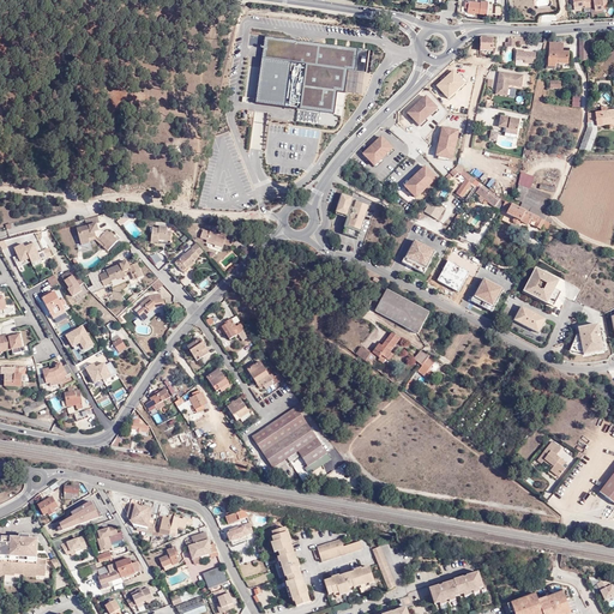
[(464,7),(467,7),(467,12),(476,13),(476,12),(487,12),(488,0),(483,0),(479,0),(480,1),(464,0),(464,7)]
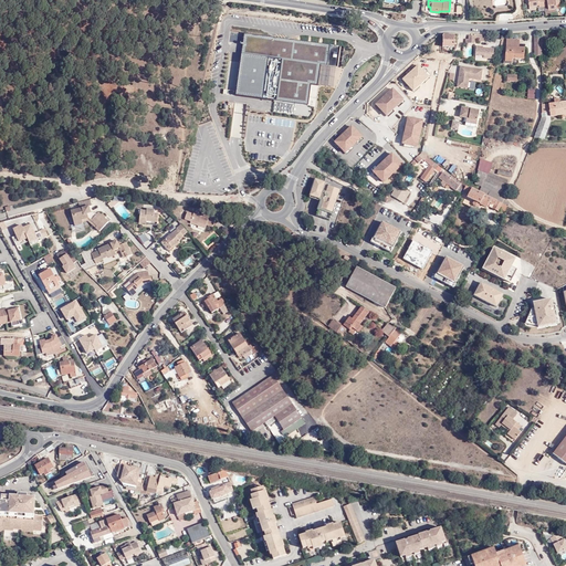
[(342,67),(344,46),(245,33),(237,94),(307,104),(310,83),(318,84),(321,64),(342,67)]
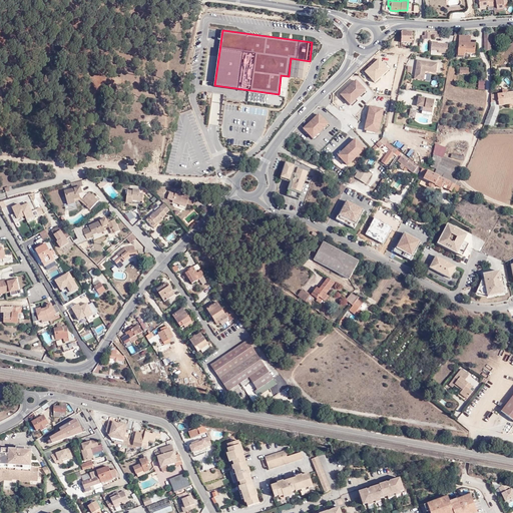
[(411,31),(401,31),(401,42),(411,42),(411,31)]
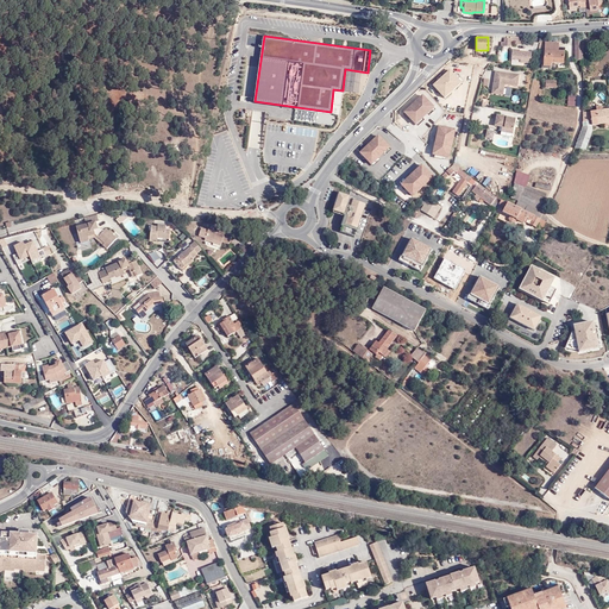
[(573,62),(583,62),(583,54),(583,39),(573,39),(573,62)]
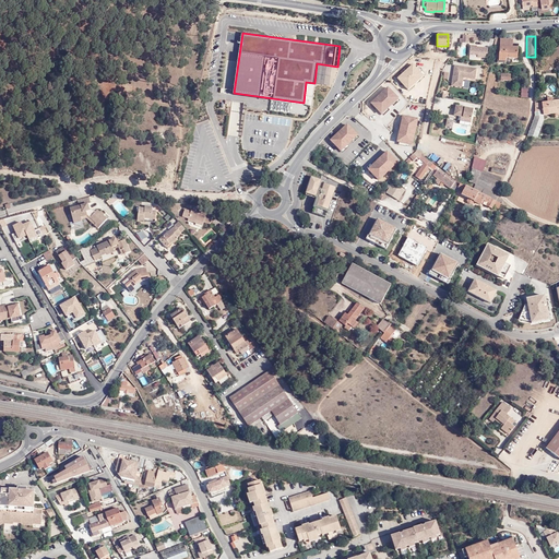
[(513,39),(500,38),(498,60),(508,61),(508,58),(518,59),(518,48),(512,47),(513,39)]
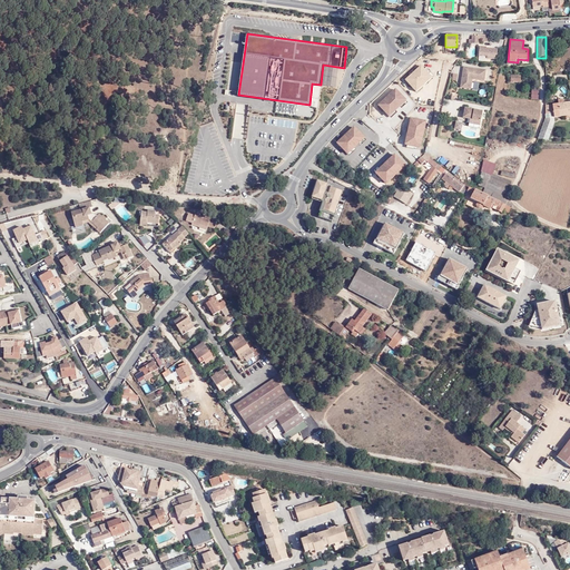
[(485,47),(479,46),(479,56),(487,56),(487,58),(495,59),(495,49),(484,48),(485,47)]
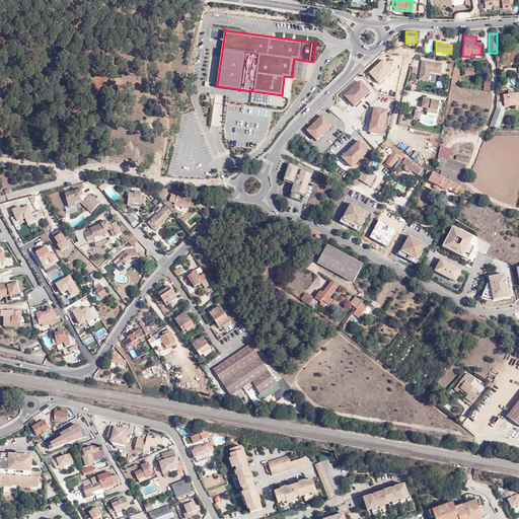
[(420,76),(430,77),(431,71),(441,73),(443,63),(423,60),(420,76)]
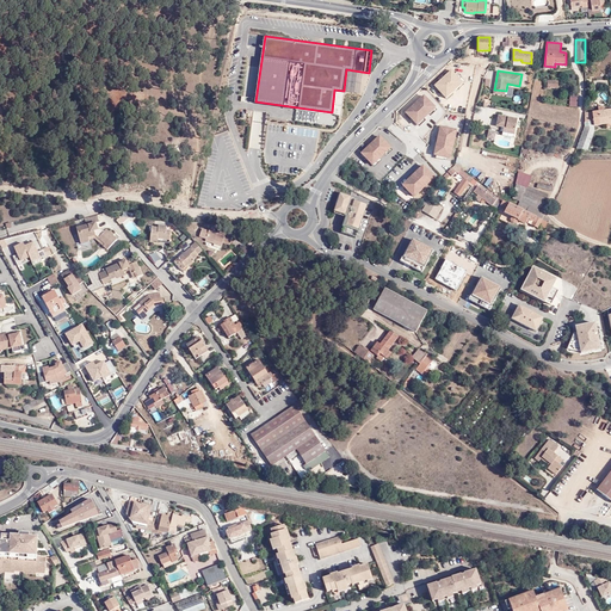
[(434,87),(446,99),(463,84),(451,72),(434,87)]
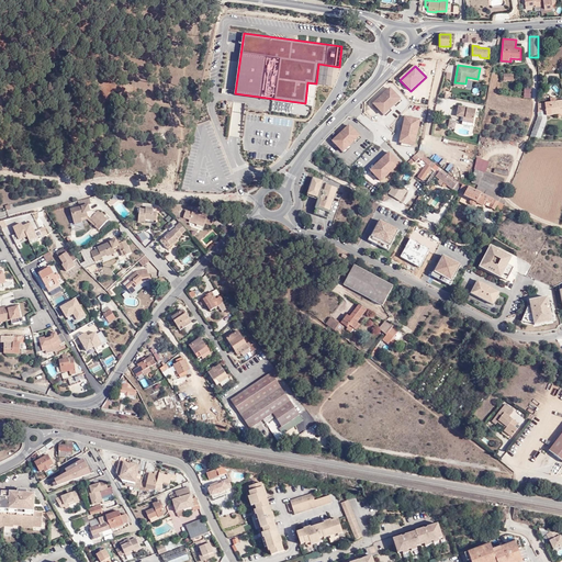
[(384,115),(401,100),(391,90),(374,105),(384,115)]
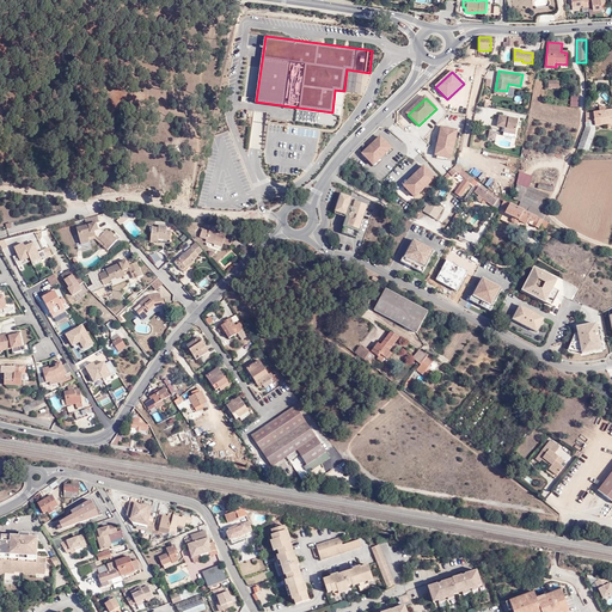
[(611,109),(594,112),(595,121),(595,126),(611,123),(611,109)]
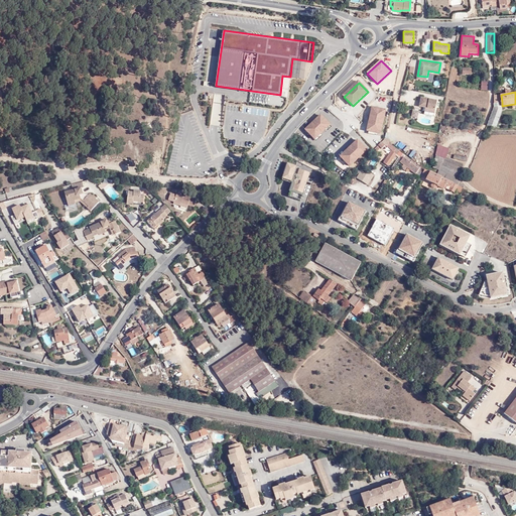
[(428,108),(428,112),(434,113),(436,100),(433,100),(429,99),(421,97),(420,106),(425,107),(428,108)]
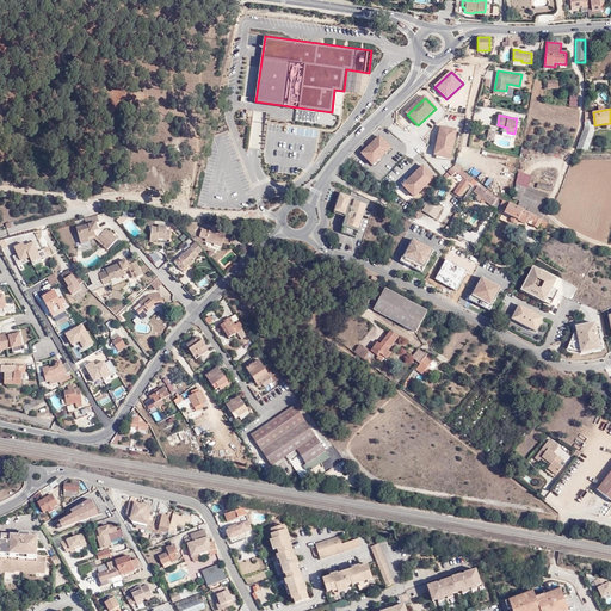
[(584,129),(576,148),(587,149),(596,131),(594,125),(594,121),(585,121),(585,127),(584,129)]
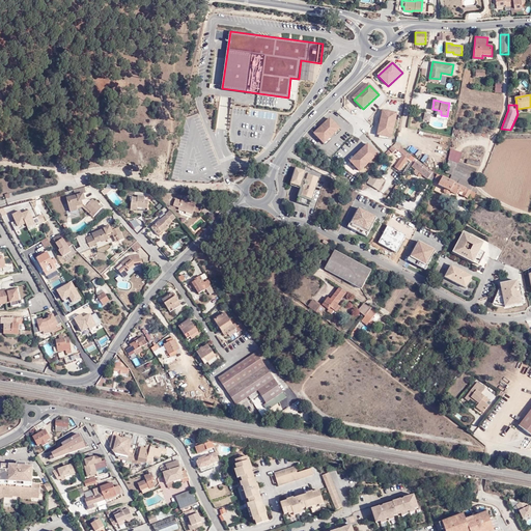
[(397,115),(384,112),(379,135),(391,138),(397,115)]
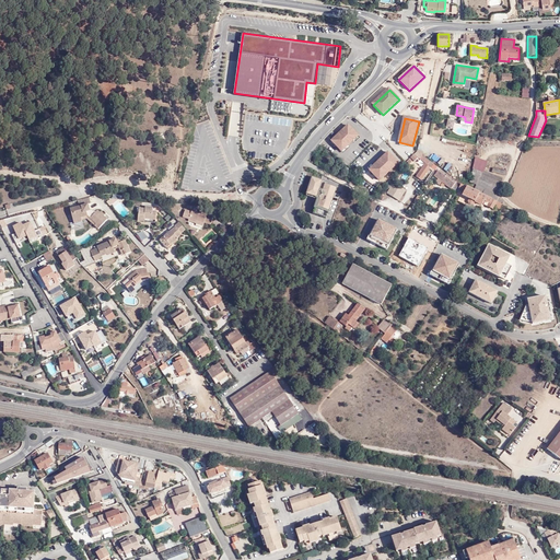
[(358,136),(348,127),(333,142),(341,151),(358,136)]
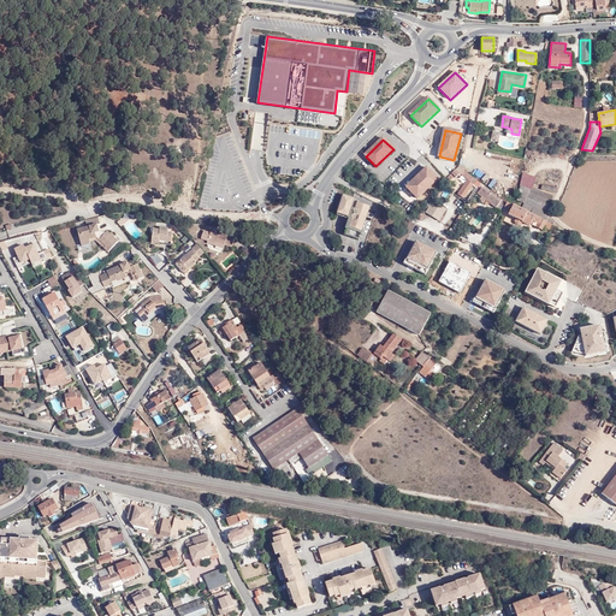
[(460,166),(446,178),(449,181),(452,177),(454,178),(458,175),(461,176),(467,181),(457,194),(463,199),(473,184),(474,185),(478,179),(465,170),(460,166)]
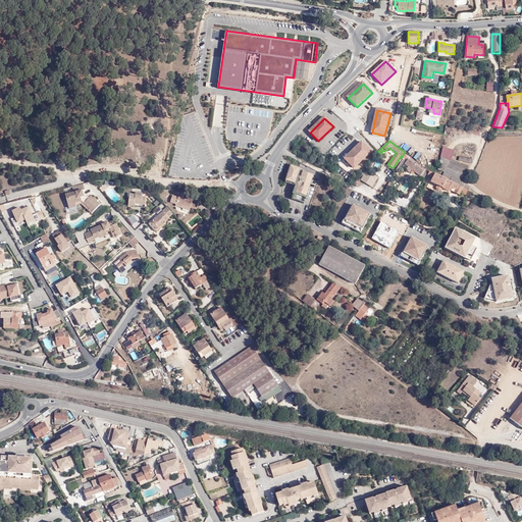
[(371,153),(362,143),(345,159),(354,169),(371,153)]
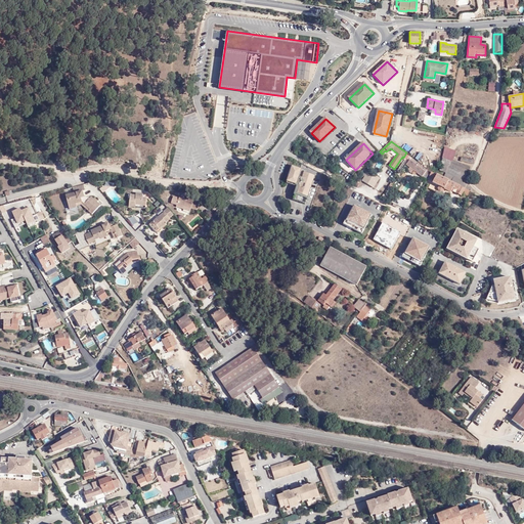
[(400,147),(412,156),(417,149),(410,145),(409,147),(402,143),(400,147)]
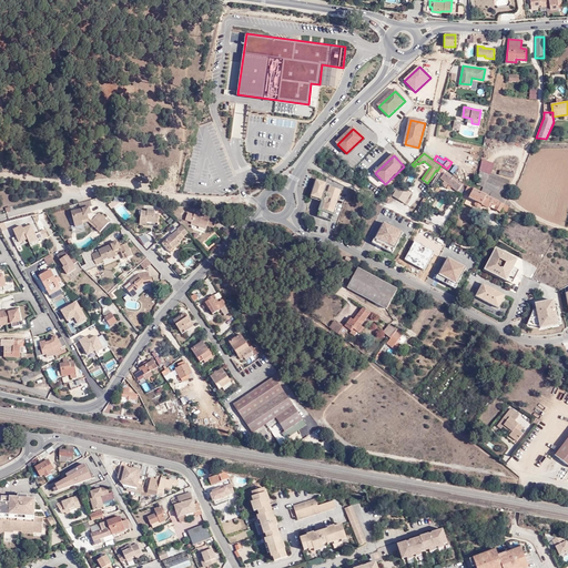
[(438,179),(463,195),(464,194),(468,186),(462,181),(446,170),(438,179)]
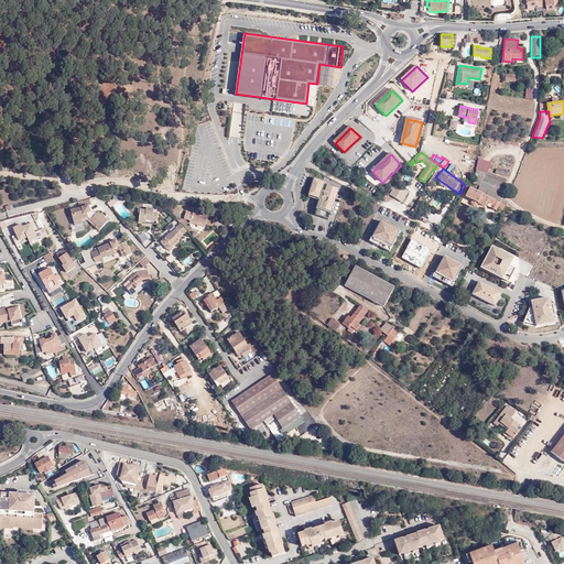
[(486,173),(477,170),(474,183),(480,186),(486,173)]
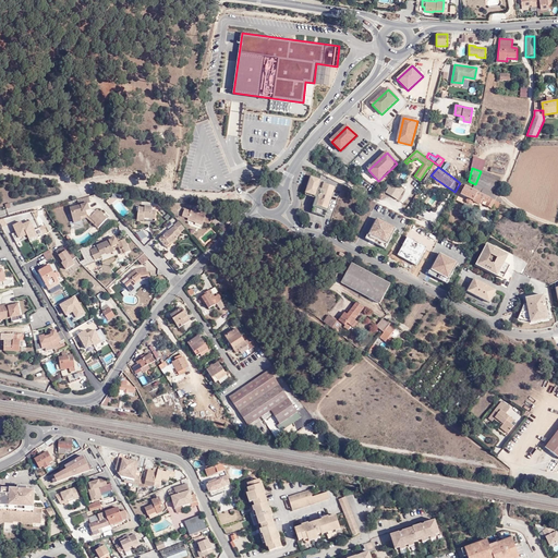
[(481,171),(475,184),(493,192),(497,181),(499,182),(501,178),(489,172),(482,169),(481,171)]
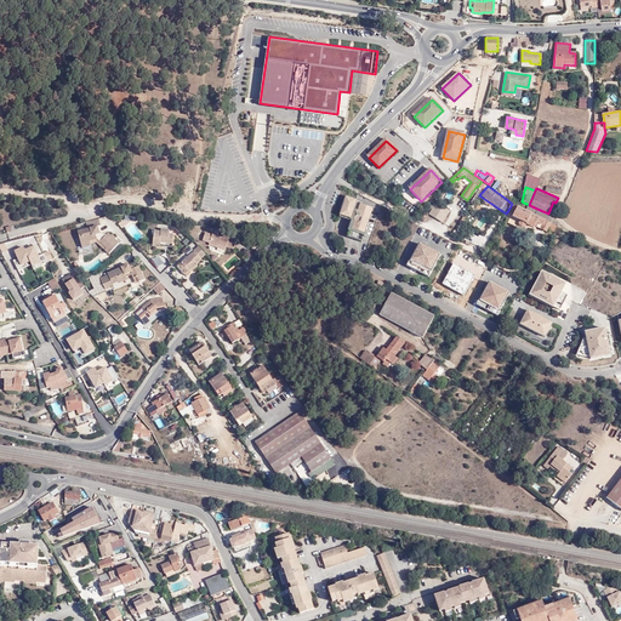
[(351,222),(353,222),(351,228),(349,233),(347,239),(362,244),(374,211),(364,208),(365,206),(362,205),(357,204),(358,201),(347,198),(340,218),(351,222)]
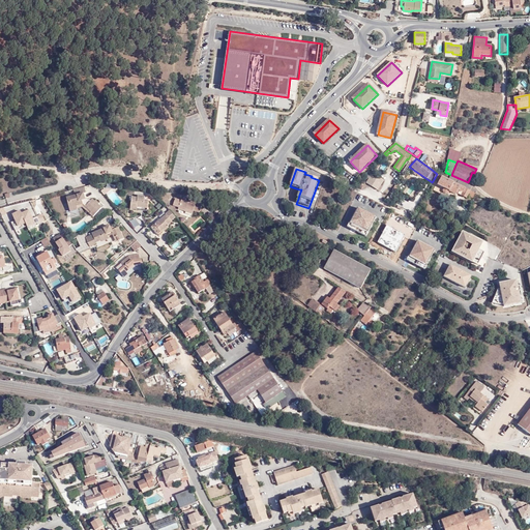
[(384,180),(367,170),(362,175),(369,179),(365,183),(378,190),(384,180)]
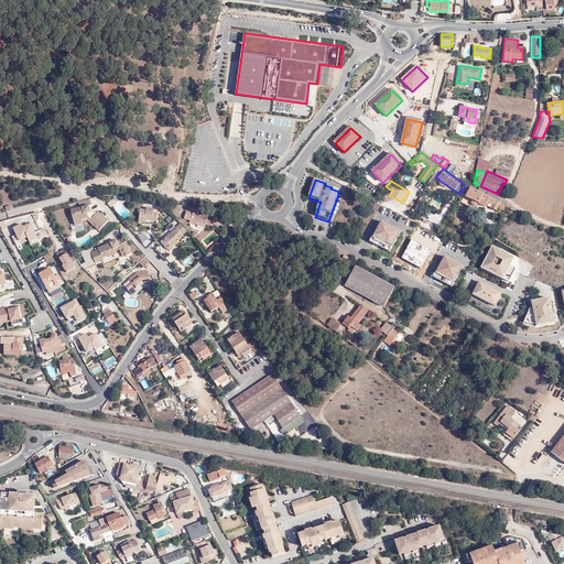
[(488,196),(478,192),(473,190),(465,185),(461,193),(467,197),(466,198),(473,202),(472,205),(475,206),(476,203),(483,206),(484,204),(491,208),(491,207),(497,209),(498,208),(503,210),(506,205),(488,196)]
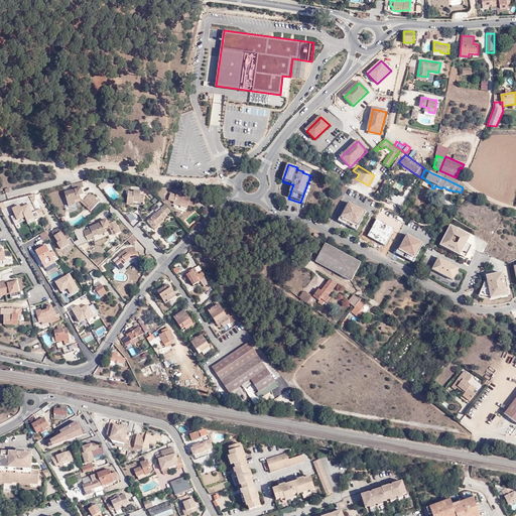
[(457,179),(456,177),(439,170),(437,175),(446,179),(463,187),(465,183),(457,179)]
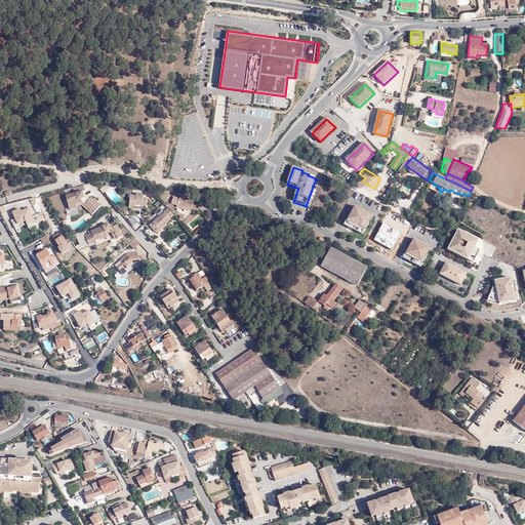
[(84,192),(88,191),(87,186),(83,187),(75,189),(77,194),(68,196),(69,200),(72,211),(79,209),(78,207),(78,204),(84,202),(92,210),(90,213),(94,216),(103,206),(99,203),(101,202),(97,199),(96,200),(93,198),(91,200),(89,197),(86,198),(84,192)]
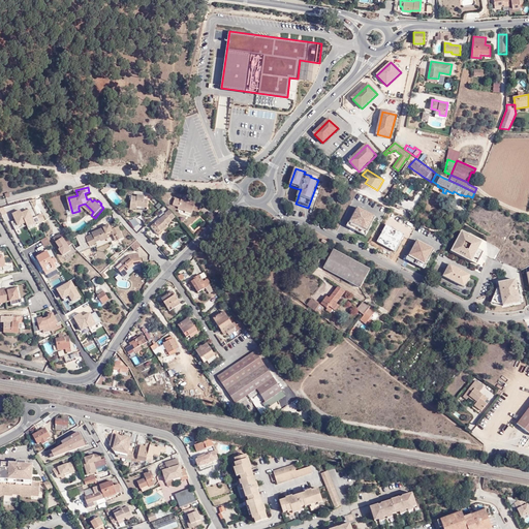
[(143,195),(131,193),(129,209),(147,212),(148,200),(143,199),(143,195)]
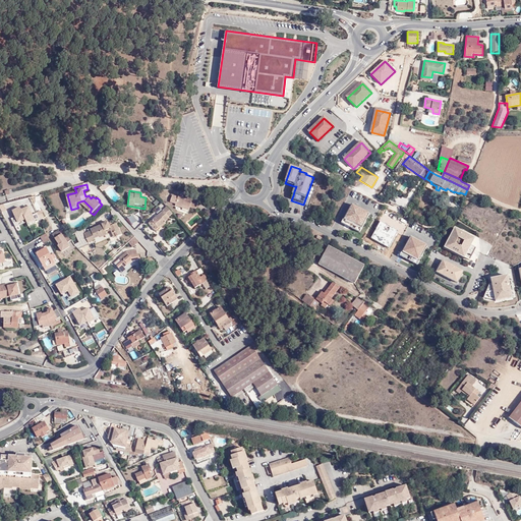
[(182,205),(190,207),(196,209),(199,197),(193,195),(192,198),(186,197),(185,197),(179,196),(172,194),(170,201),(176,204),(175,207),(182,208),(182,205)]
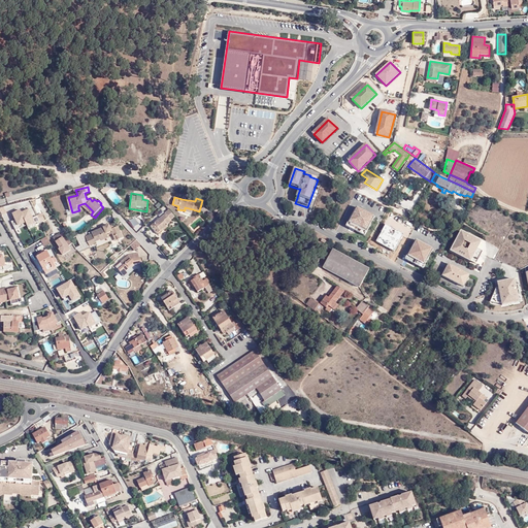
[(68,216),(79,212),(79,210),(72,212),(69,201),(65,202),(68,216)]
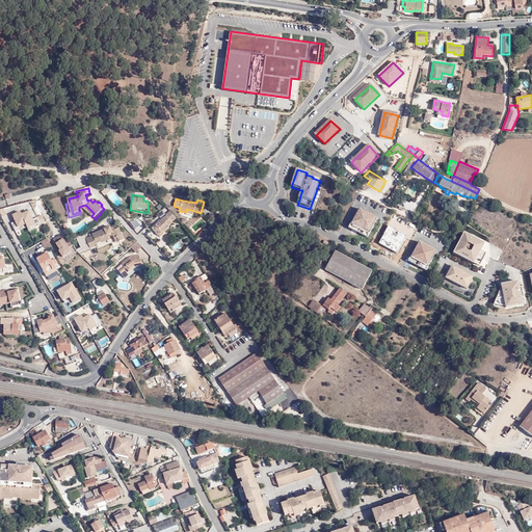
[(79,210),(84,209),(91,216),(94,213),(85,205),(79,207),(79,210)]
